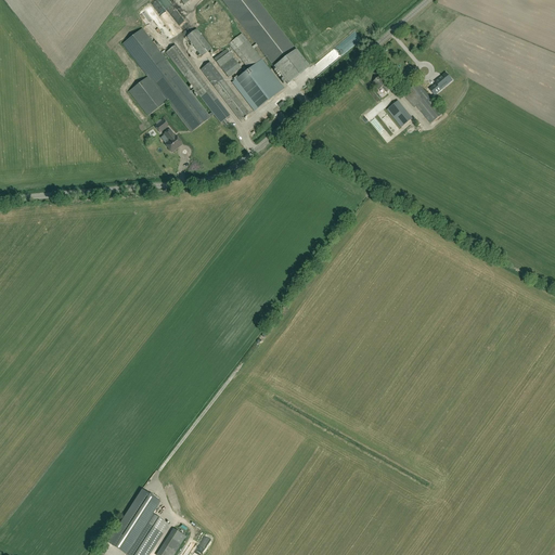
[(229,43),(247,68),(244,71),(245,73),(232,82),(255,112),(284,89),(254,49),(257,46),(287,85),(309,67),(257,0),(221,0),(256,44),(252,48),(241,34),(229,43)]
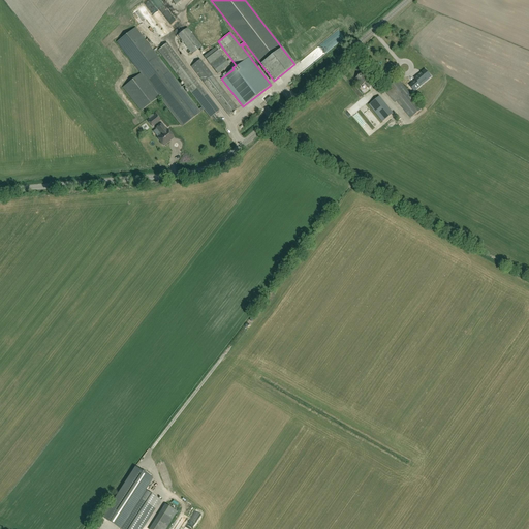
[(210,118),(212,117),(215,121),(218,119),(215,114),(219,111),(167,43),(158,51),(185,85),(182,88),(135,28),(117,42),(141,73),(123,88),(142,111),(159,97),(182,127),(200,113),(200,112),(204,110),(210,118)]
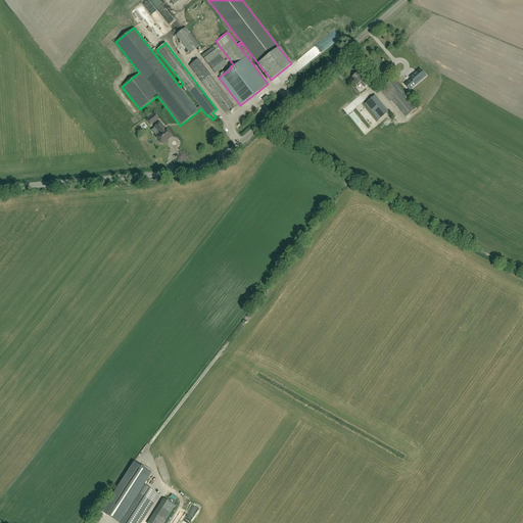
[(176,35),(190,53),(199,46),(185,28),(176,35)]
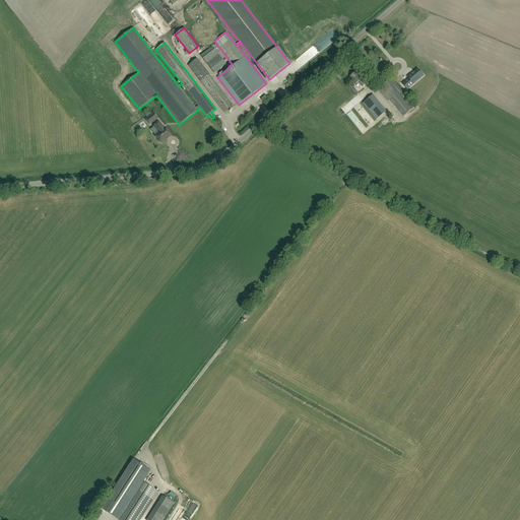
[(394,53),(398,57),(397,58),(399,61),(400,60),(402,58),(405,56),(406,55),(398,46),(392,51),(394,54),(394,53)]
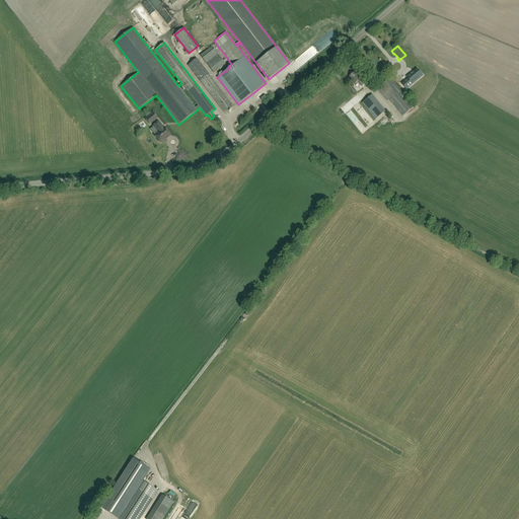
[(214,73),(225,64),(212,47),(200,56),(214,73)]
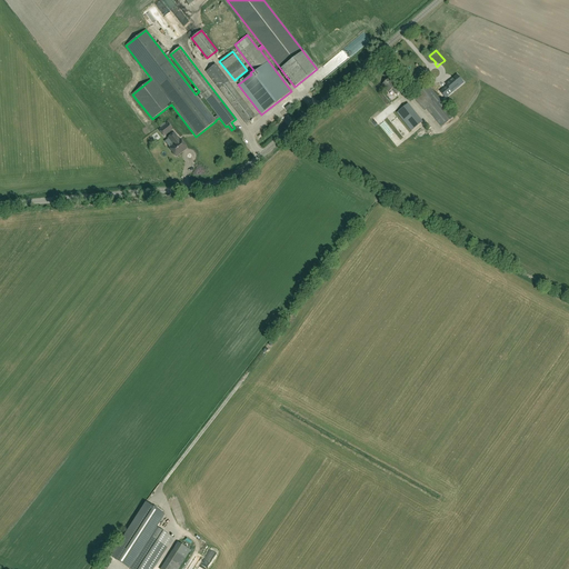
[(410,60),(405,65),(416,78),(421,73),(410,60)]
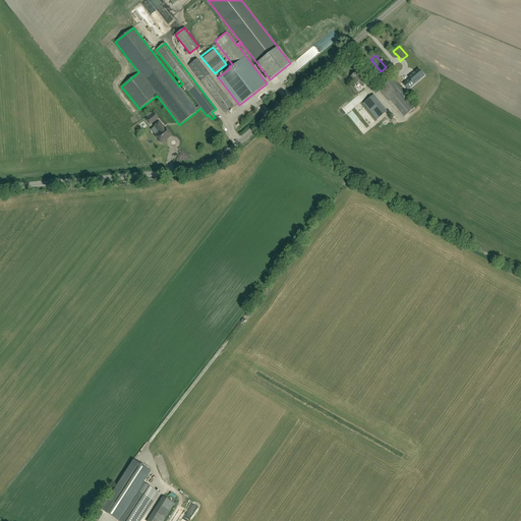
[(234,107),(196,59),(188,65),(226,113),(234,107)]
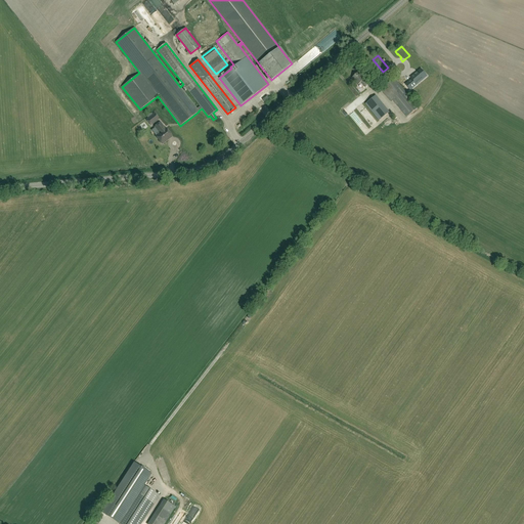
[(412,80),(406,85),(410,90),(427,77),(421,70),(411,78),(412,80)]
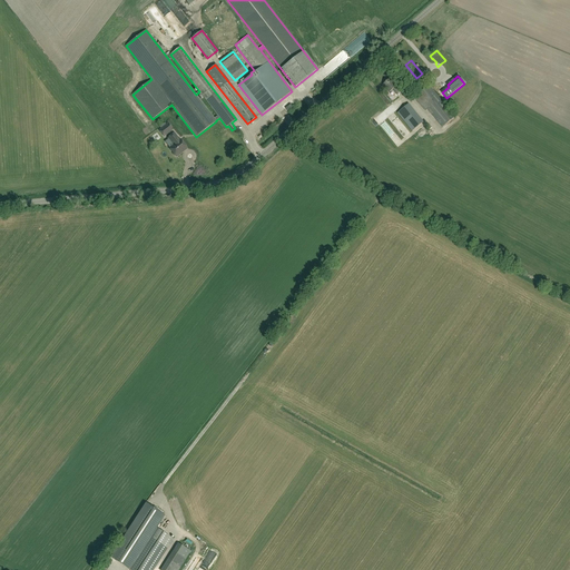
[(434,87),(439,89),(444,80),(440,78),(434,87)]
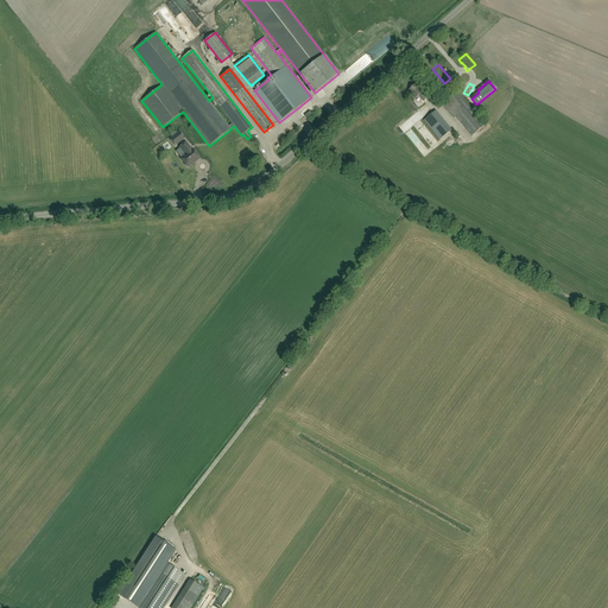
[(409,90),(416,99),(419,96),(424,101),(428,99),(422,90),(420,90),(416,84),(409,90)]
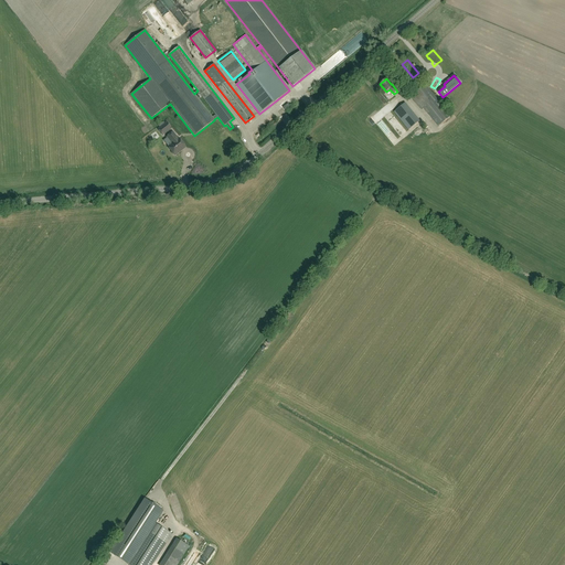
[(424,108),(439,127),(451,116),(425,85),(415,94),(413,91),(408,94),(422,110),(424,108)]
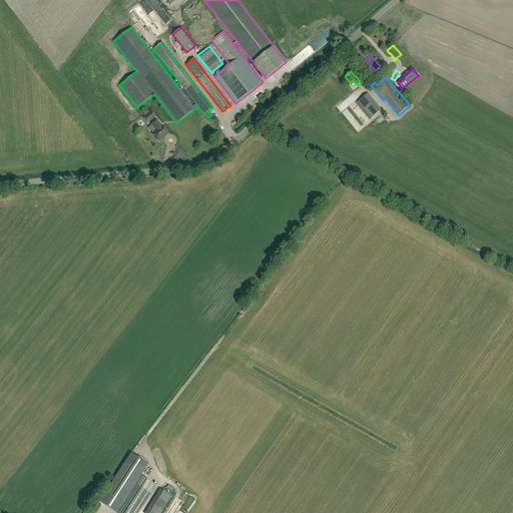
[(262,95),(265,89),(260,86),(257,92),(262,95)]
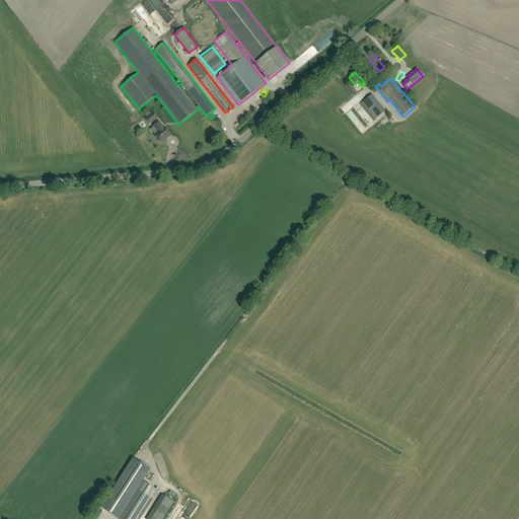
[(362,103),(375,120),(385,112),(372,94),(362,103)]
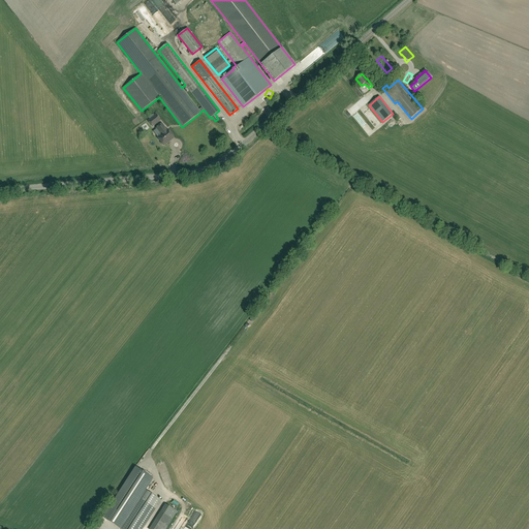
[(148,121),(152,126),(160,120),(156,115),(148,121)]
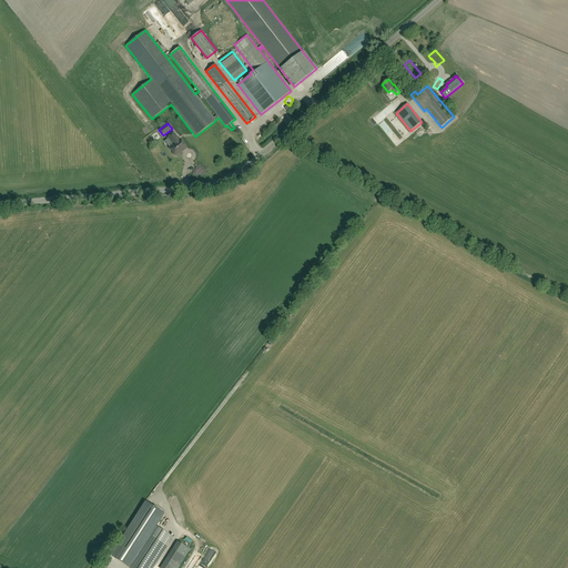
[(173,144),(169,148),(172,152),(172,153),(174,155),(175,155),(175,156),(186,148),(180,140),(179,140),(174,133),(168,138),(173,144)]
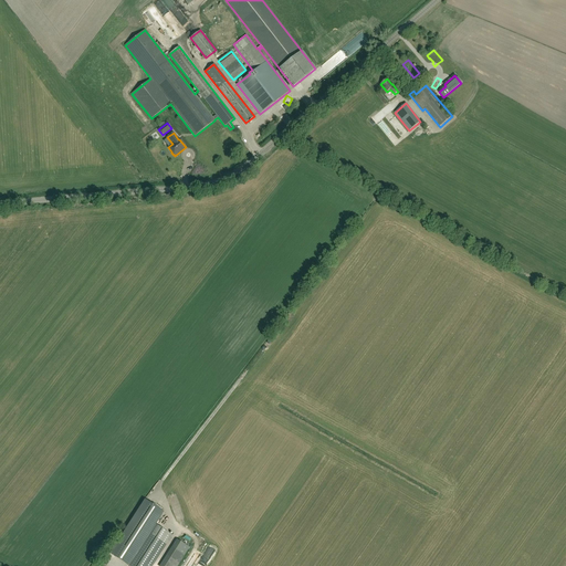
[(166,544),(171,535),(153,523),(160,511),(154,506),(155,503),(153,502),(152,504),(144,500),(109,554),(129,565),(152,565),(166,544)]
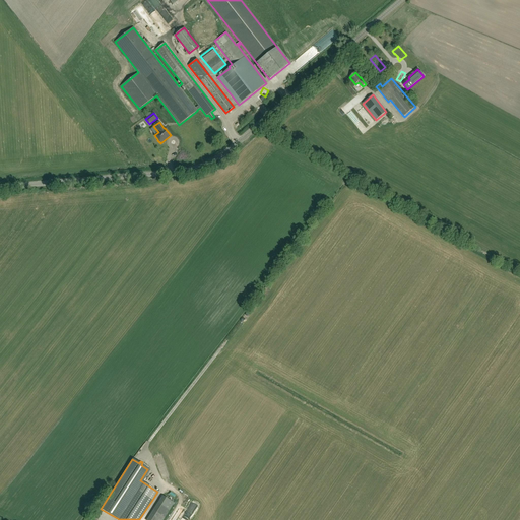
[(159,494),(145,519),(160,519),(172,500),(159,494)]
